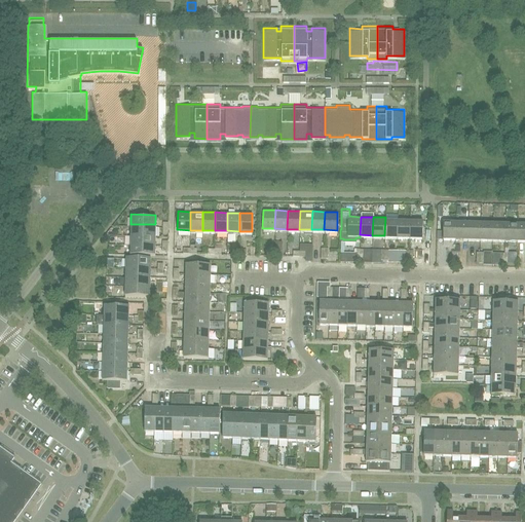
[(397,235),(398,218),(385,217),(384,235),(397,235)]
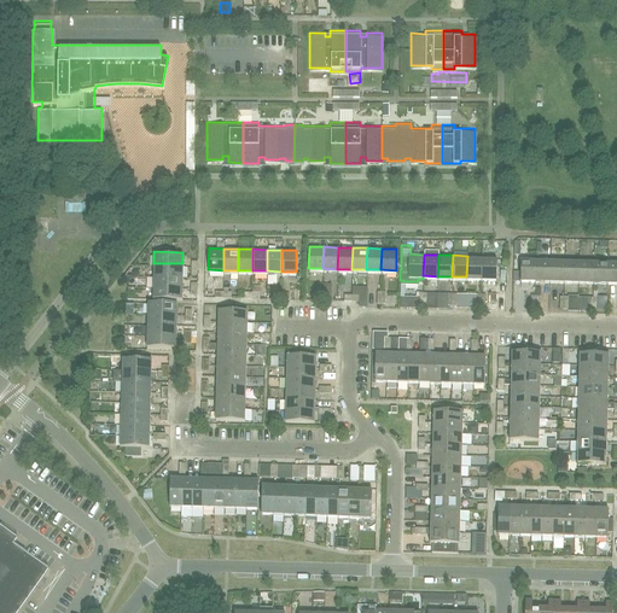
[(481,278),(482,256),(467,256),(466,276),(481,278)]
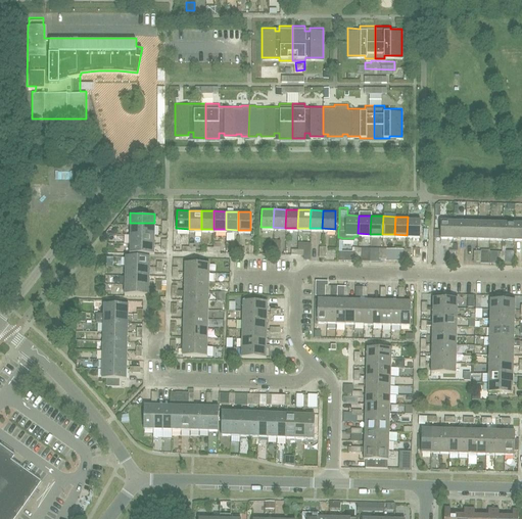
[(408,217),(407,235),(419,235),(420,217),(408,217)]
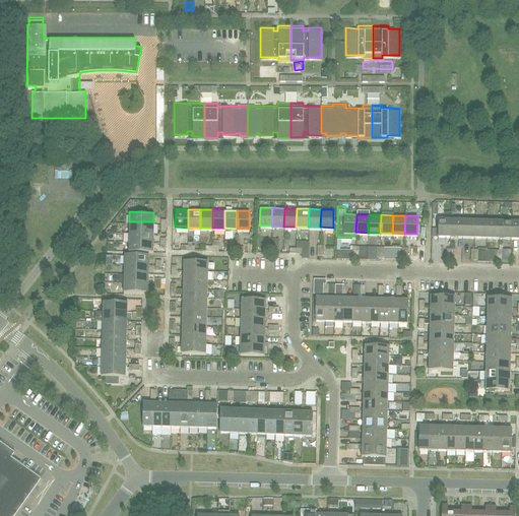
[(449,235),(450,216),(438,216),(437,235),(449,235)]
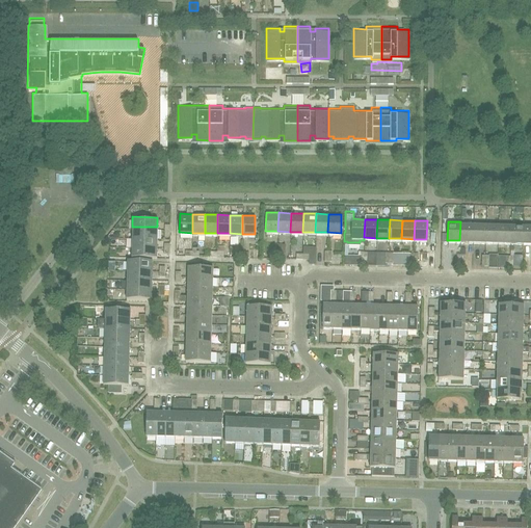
[(472,240),(473,221),(460,221),(459,240),(472,240)]
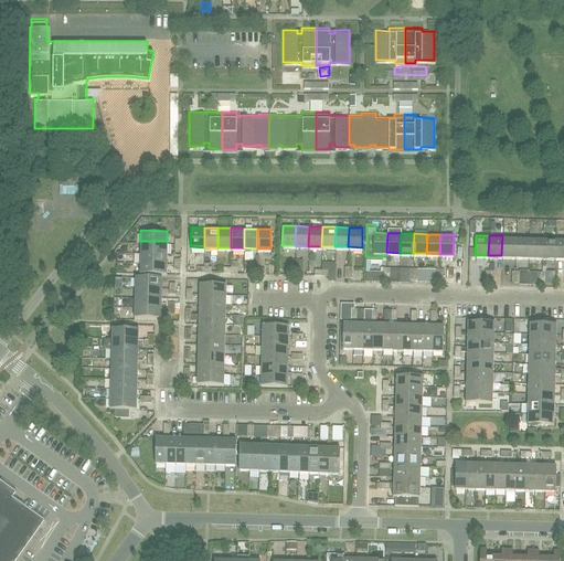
[(514,256),(515,236),(502,235),(501,255),(514,256)]
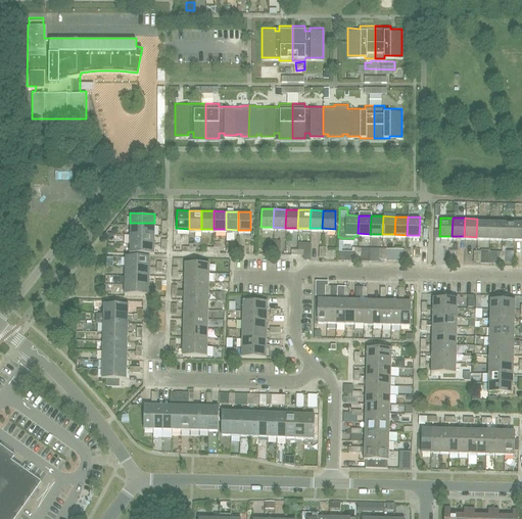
[(488,237),(489,219),(477,219),(476,237),(488,237)]
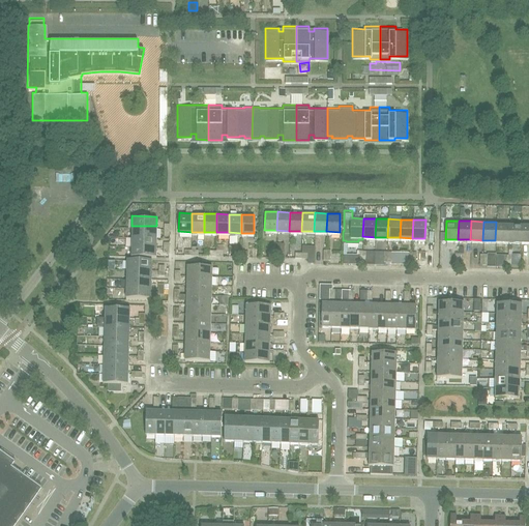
[(507,240),(508,222),(496,222),(495,240),(507,240)]
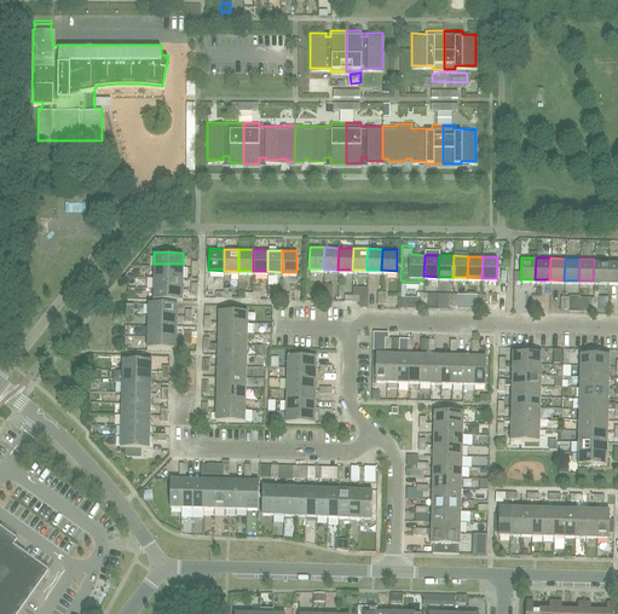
[(594,259),(593,281),(607,281),(608,260),(594,259)]
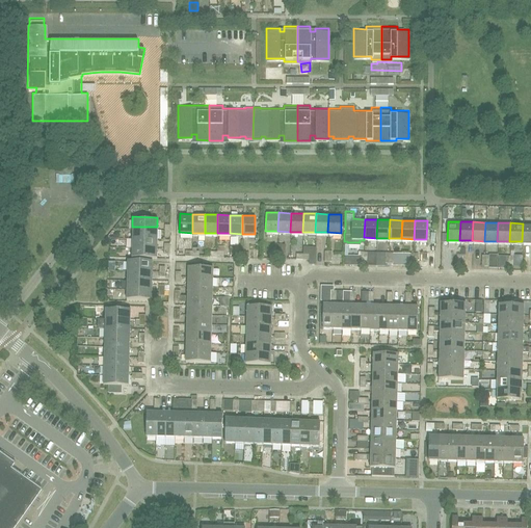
[(530,241),(530,222),(523,223),(522,241),(530,241)]
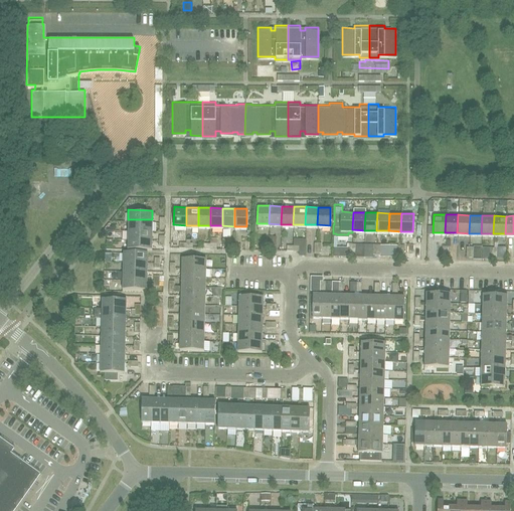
[(128,219),(128,228),(152,228),(152,219),(128,219)]
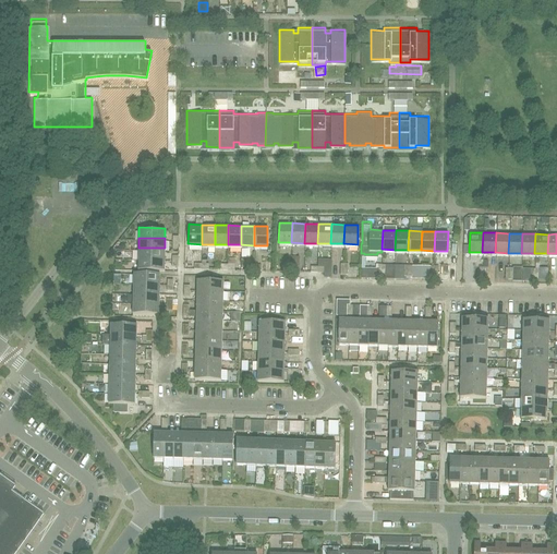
[(137,257),(165,257),(165,248),(138,248),(137,257)]
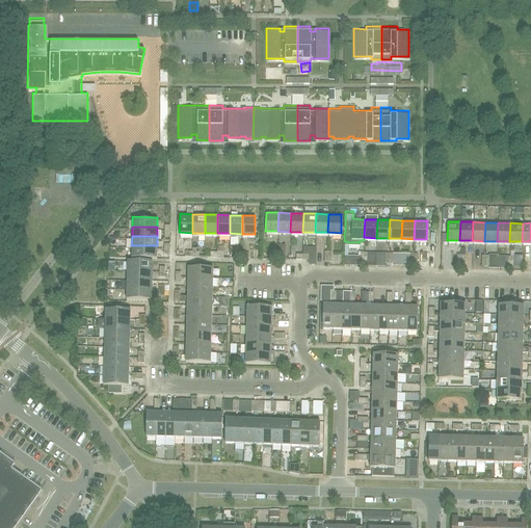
[(156,256),(157,245),(131,245),(131,255),(156,256)]
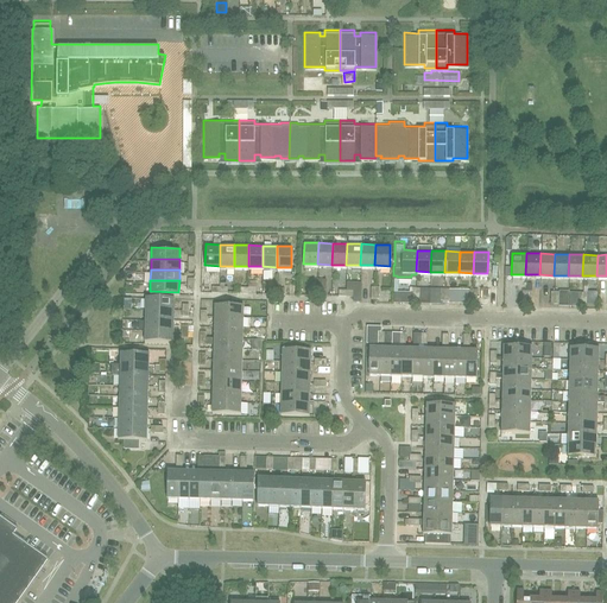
[(145,294),(145,305),(174,306),(174,296),(145,294)]
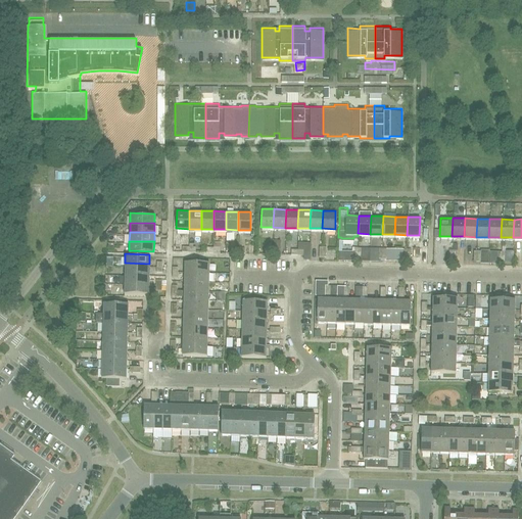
[(184,260),(184,270),(208,270),(208,261),(184,260)]
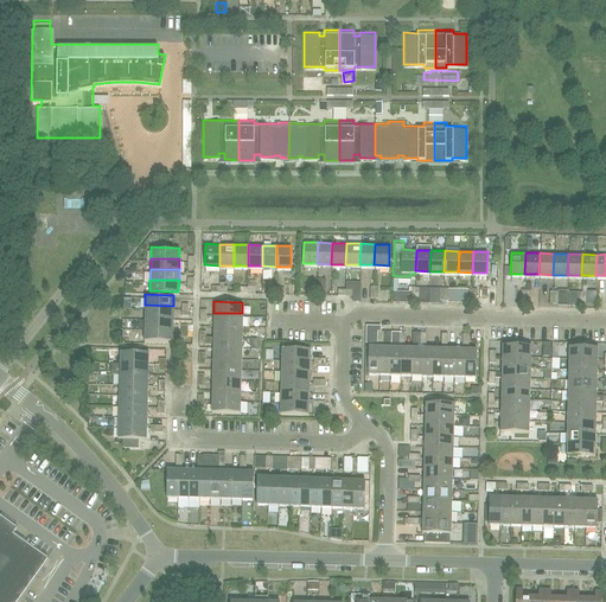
[(144,315),(173,316),(173,306),(145,305),(144,315)]
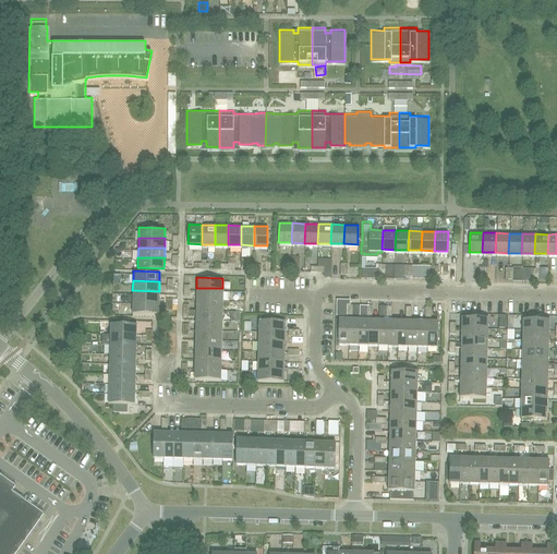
[(196,288),(195,298),(222,298),(222,288),(196,288)]
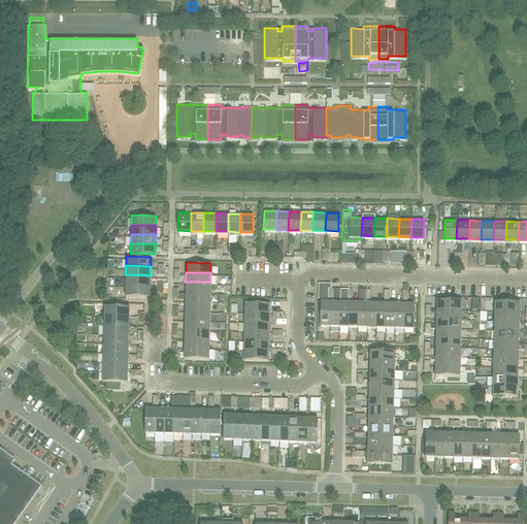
[(125,274),(125,284),(150,285),(151,275),(125,274)]
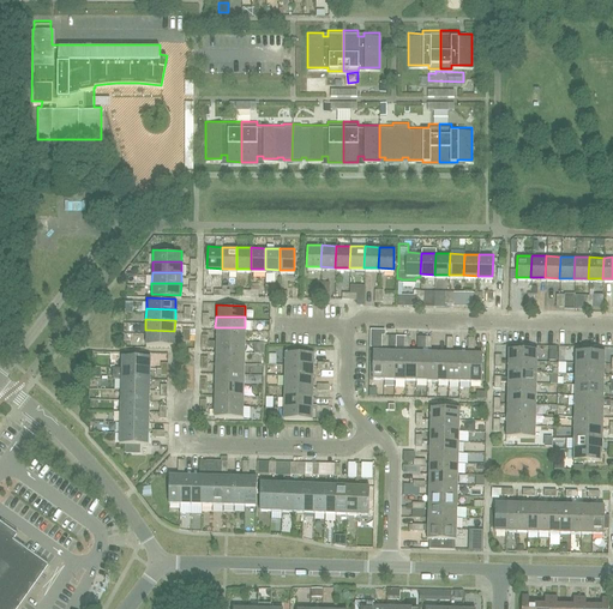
[(245,327),(215,327),(215,338),(245,338),(245,327)]
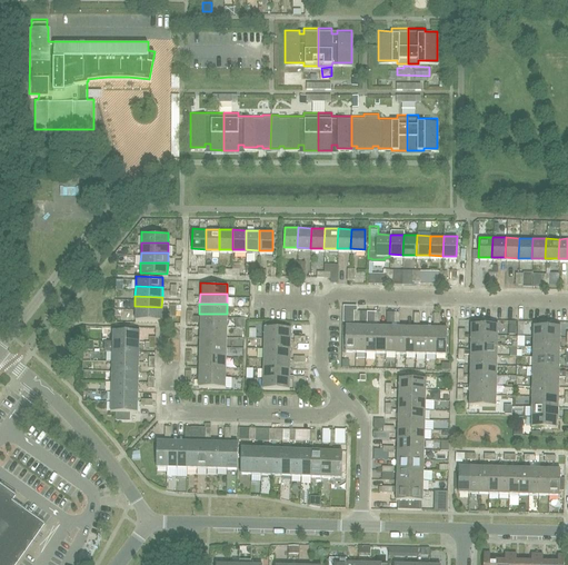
[(161,307),(135,306),(135,317),(161,318),(161,307)]
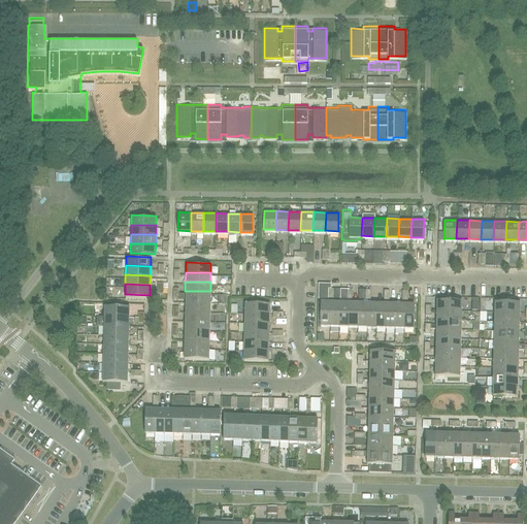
[(185,295),(185,300),(209,300),(210,291),(185,291),(178,290),(172,290),(172,295),(178,295),(185,295)]
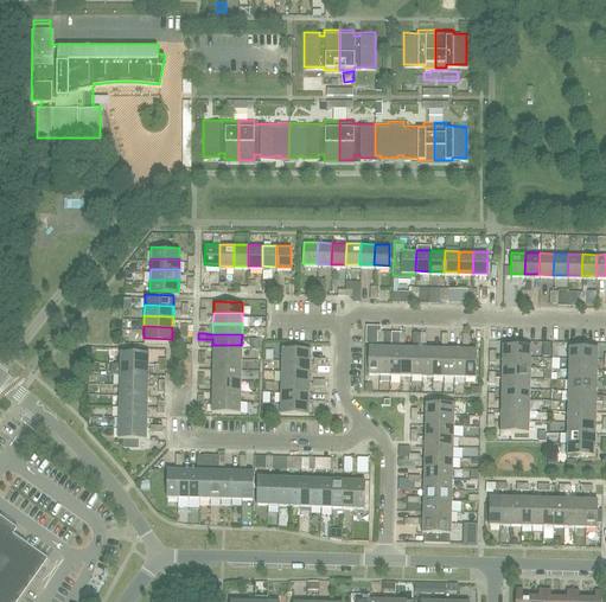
[(502,343),(502,353),(530,354),(530,343),(516,343),(516,338),(509,338),(509,343),(502,343)]
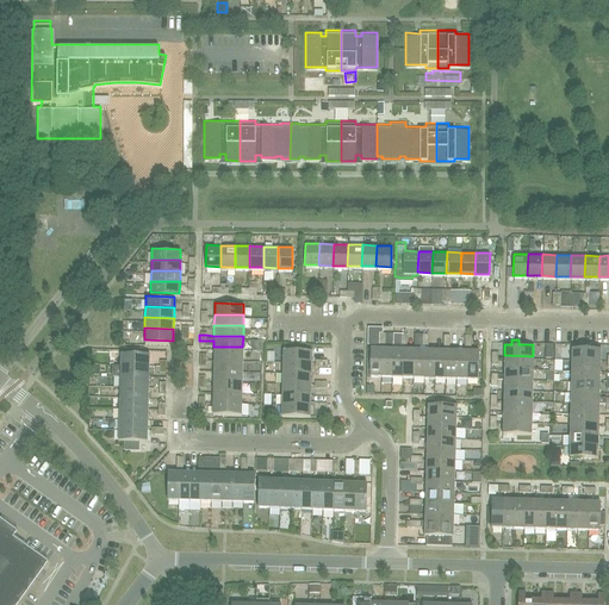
[(557,343),(557,367),(569,367),(570,343),(557,343)]
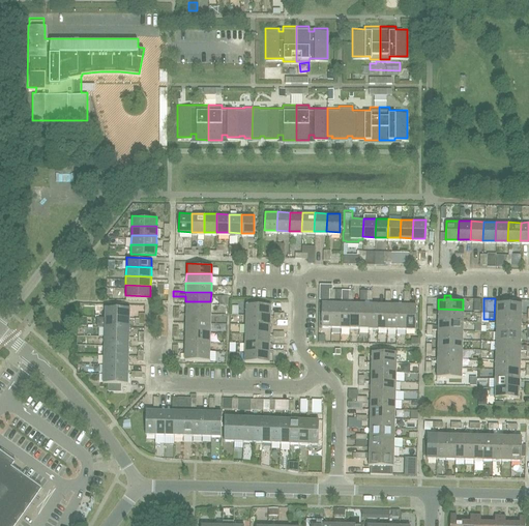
[(320,325),(330,325),(331,300),(321,300),(320,325)]
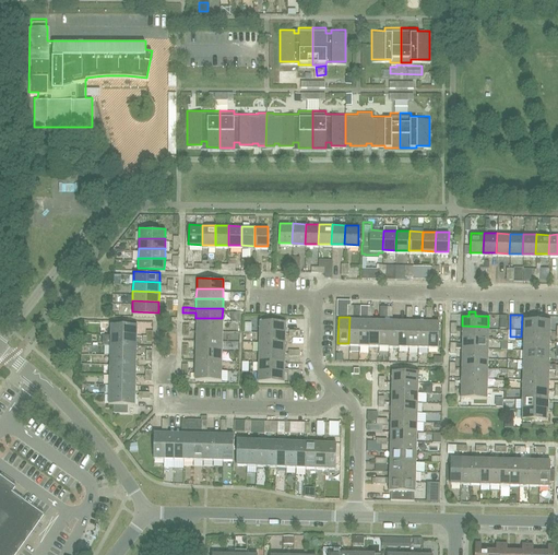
[(359,317),(349,317),(348,343),(358,343),(359,317)]
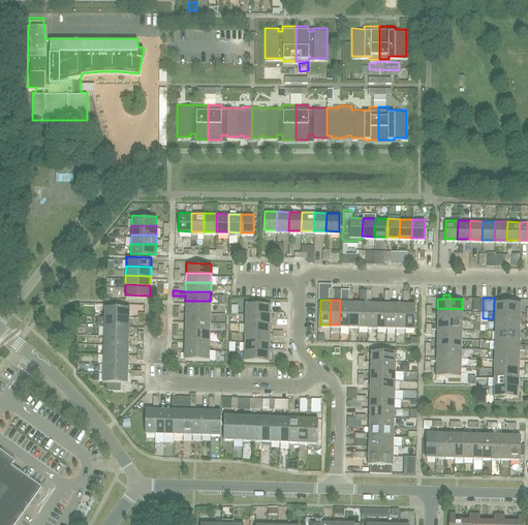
[(340,300),(339,325),(348,326),(349,300),(340,300)]
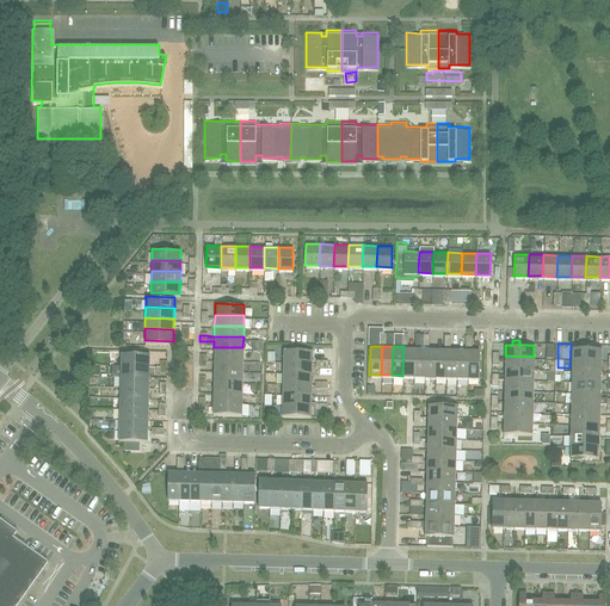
[(414,347),(404,346),(402,376),(413,376),(414,347)]
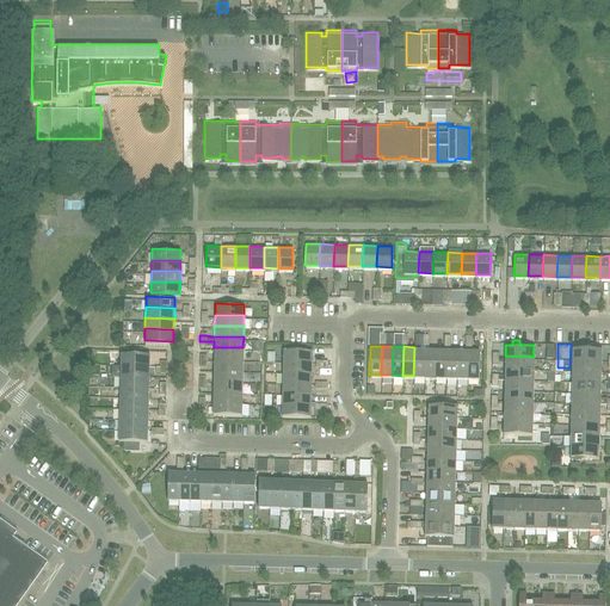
[(572,346),(572,357),(601,358),(601,346),(572,346)]
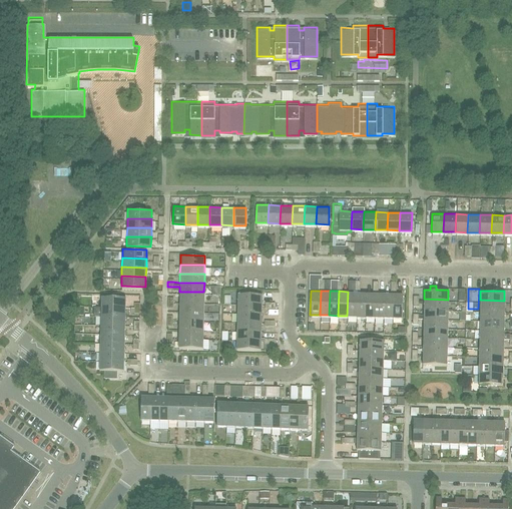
[(179,292),(179,301),(203,301),(203,292),(179,292)]
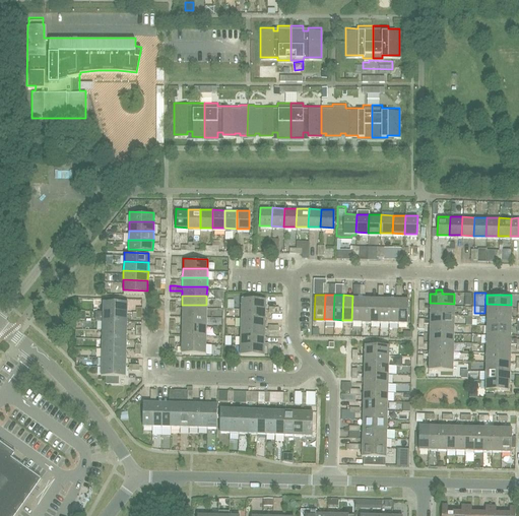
[(352,296),(351,320),(361,320),(362,296),(352,296)]
